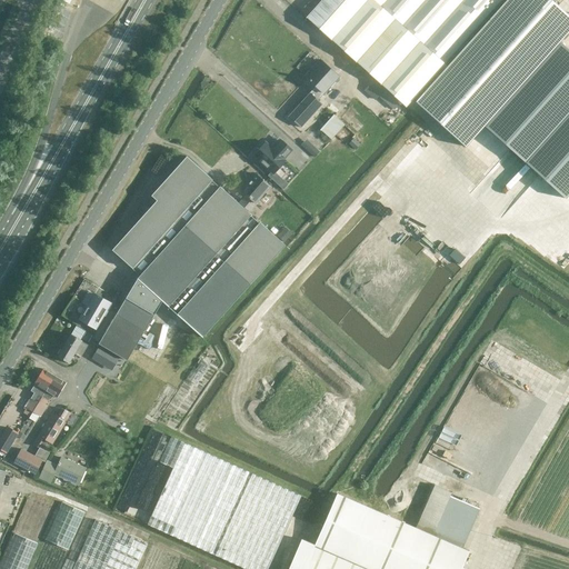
[(373,0),(322,0),(308,16),(406,107),(445,63),(373,0)]
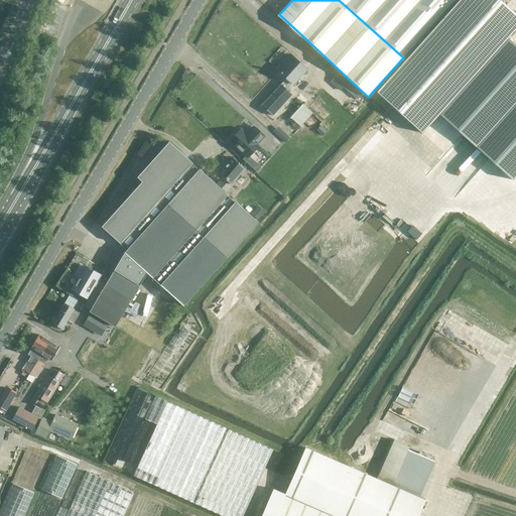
[(339,0),(403,57),(454,0),(339,0)]
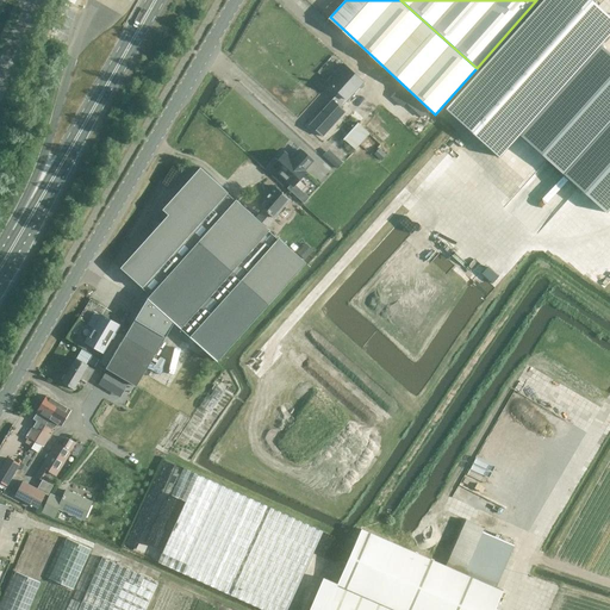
[(609,17),(591,0),(542,0),(444,109),(499,157),(599,45),(609,32),(609,17)]
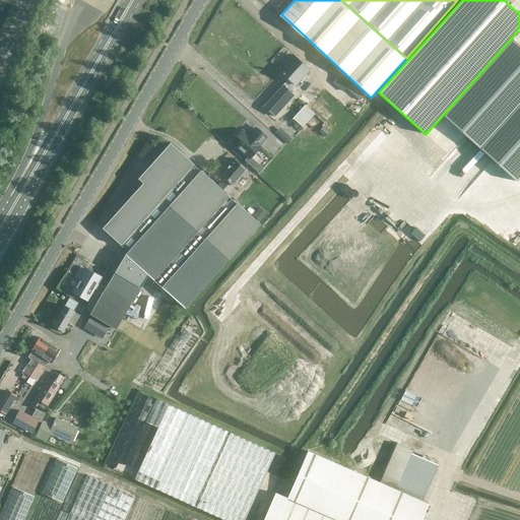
[(519,47),(511,39),(443,116),(516,182),(519,177),(519,47)]
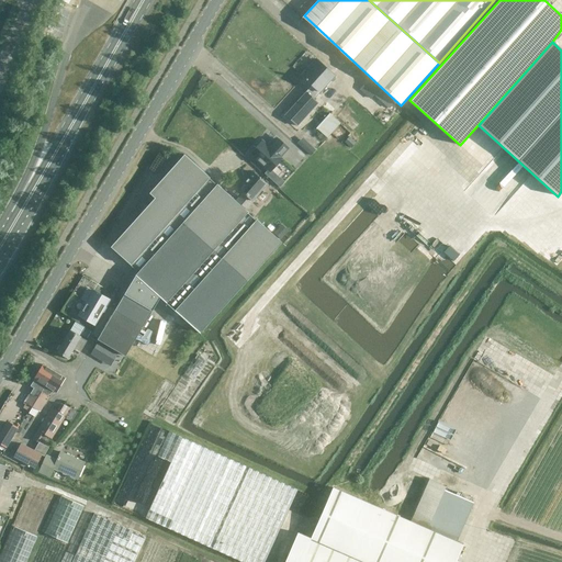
[(312,86),(285,115),(298,126),(304,120),(318,103),(312,97),(317,91),(319,93),(335,77),(315,58),(300,75),(312,86)]
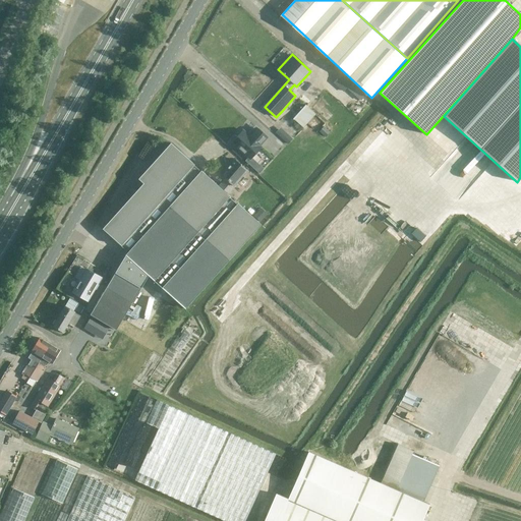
[(307,75),(296,89),(302,93),(313,79),(307,75)]
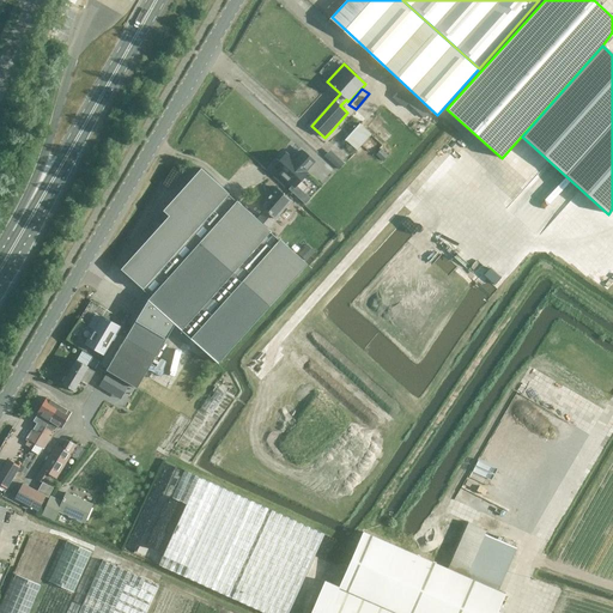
[(404,108),(412,99),(400,89),(392,97),(404,108)]
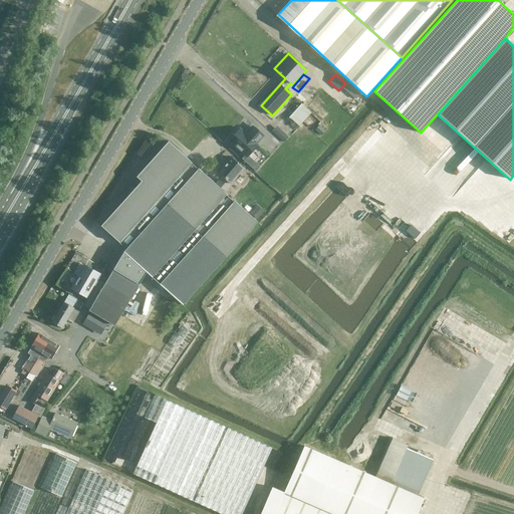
[(299,125),(311,112),(301,103),(289,116),(299,125)]
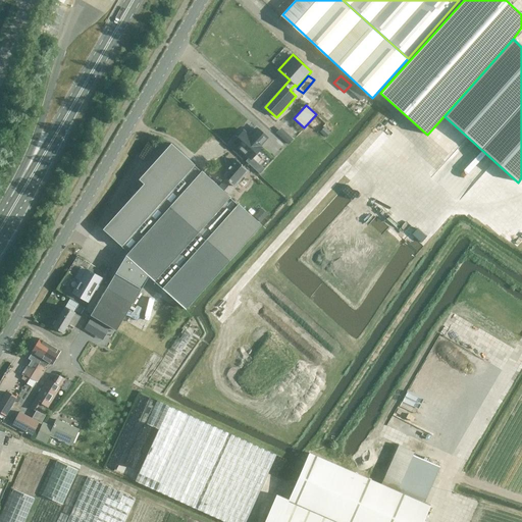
[(325,138),(330,133),(324,126),(320,132),(325,138)]
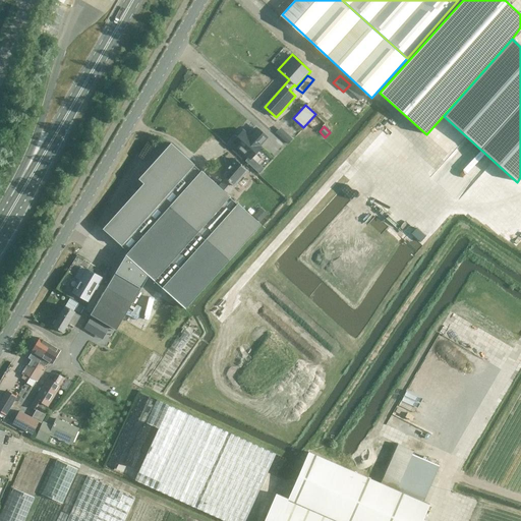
[(280,127),(275,132),(288,145),(293,139),(280,127)]
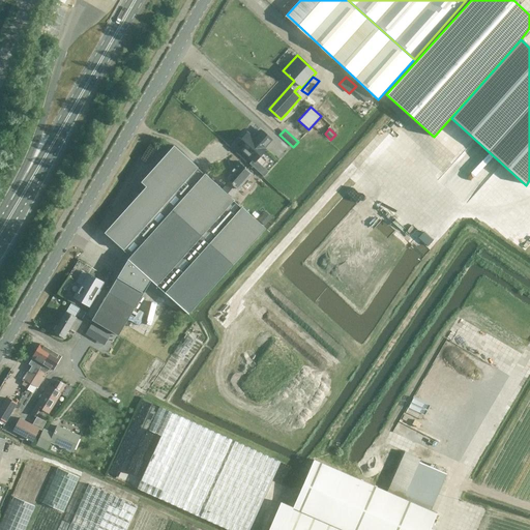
[(236,145),(255,163),(266,149),(264,148),(271,140),(262,130),(254,139),(247,133),(236,145)]
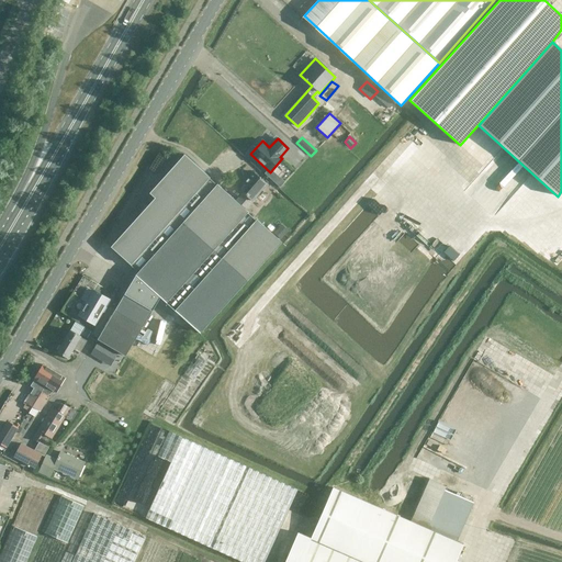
[(135,274),(97,338),(126,356),(133,345),(163,294),(202,330),(247,281),(282,243),(184,155),(149,193),(155,198),(147,205),(142,212),(111,247),(137,272),(135,274)]
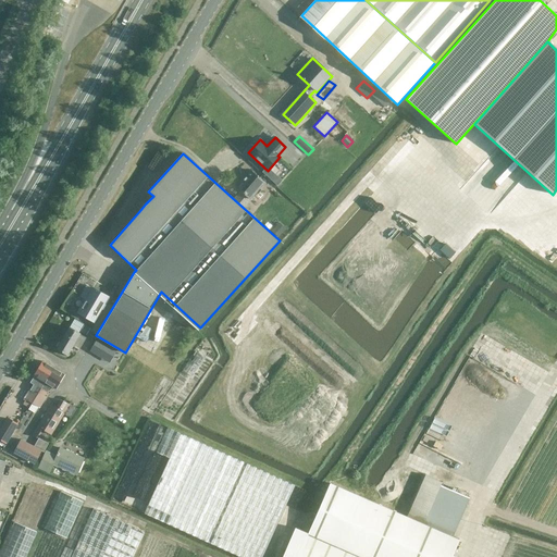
[(245,208),(251,200),(250,199),(265,183),(250,170),(235,187),(240,192),(234,199),(245,208)]
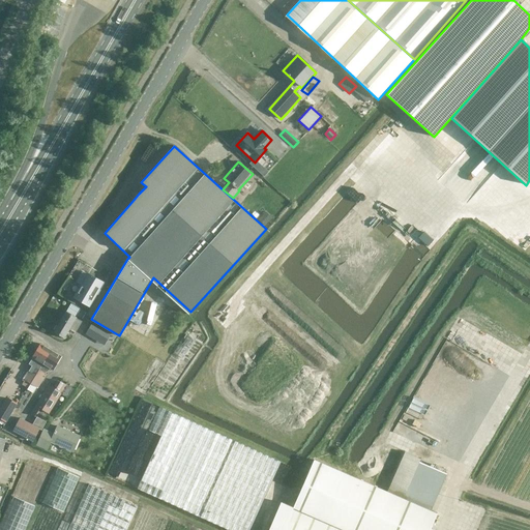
[(266,211),(259,219),(265,226),(272,217),(266,211)]
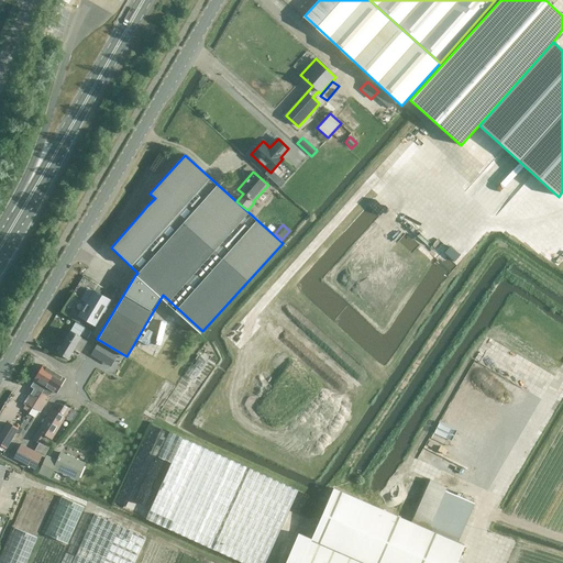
[(450,245),(445,252),(455,260),(461,253),(450,245)]
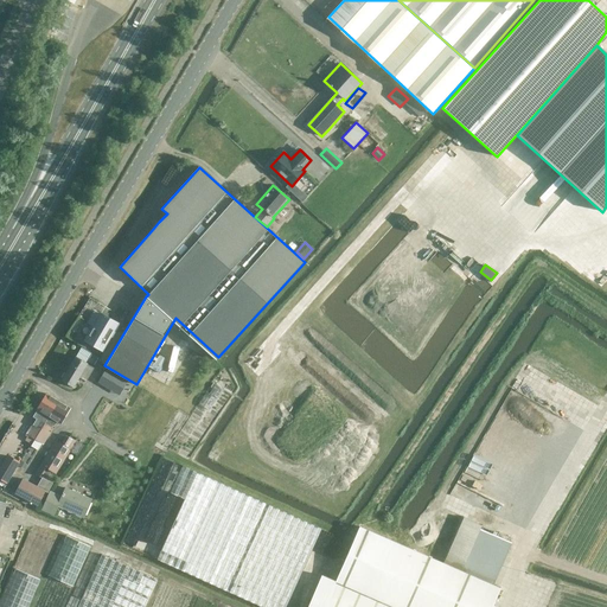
[(101,313),(84,340),(102,351),(119,324),(101,313)]
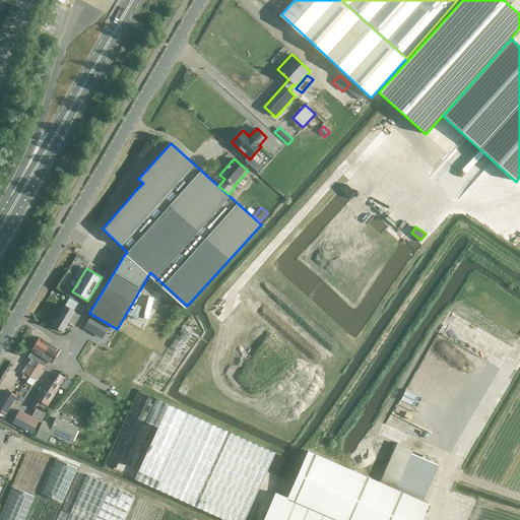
[(68,324),(73,326),(73,327),(80,315),(75,312),(65,305),(53,326),(63,332),(68,324)]
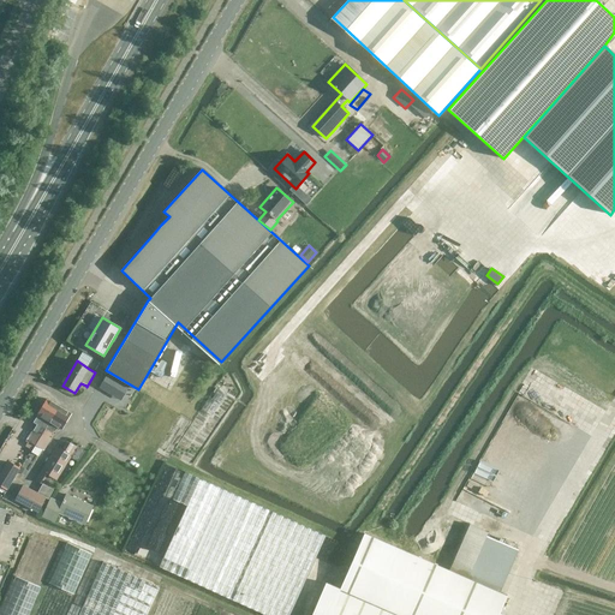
[(163,372),(168,364),(161,360),(156,369),(163,372)]
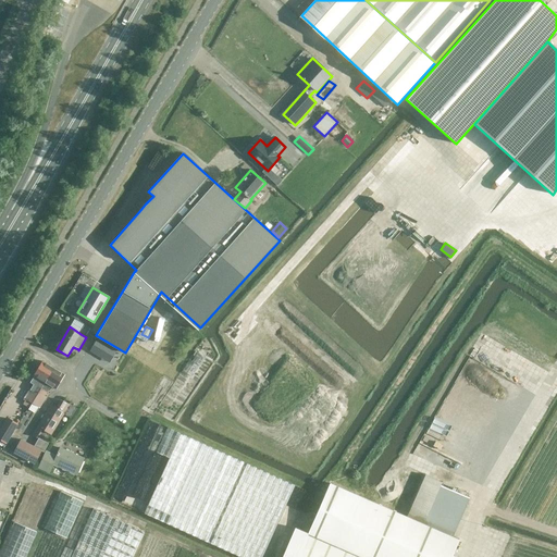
[(97,337),(90,349),(99,355),(102,349),(113,356),(116,349),(97,337)]
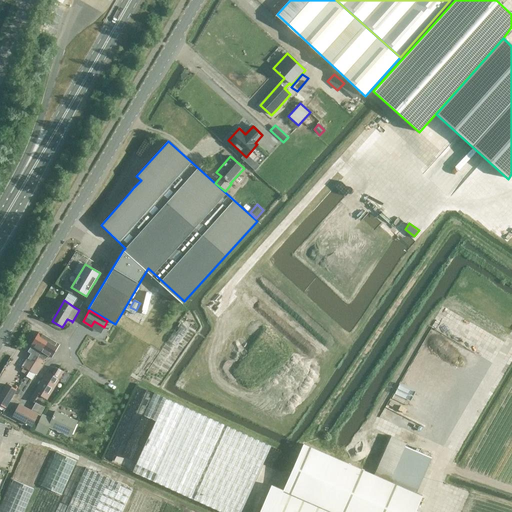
[(183,335),(188,328),(182,324),(177,332),(183,335)]
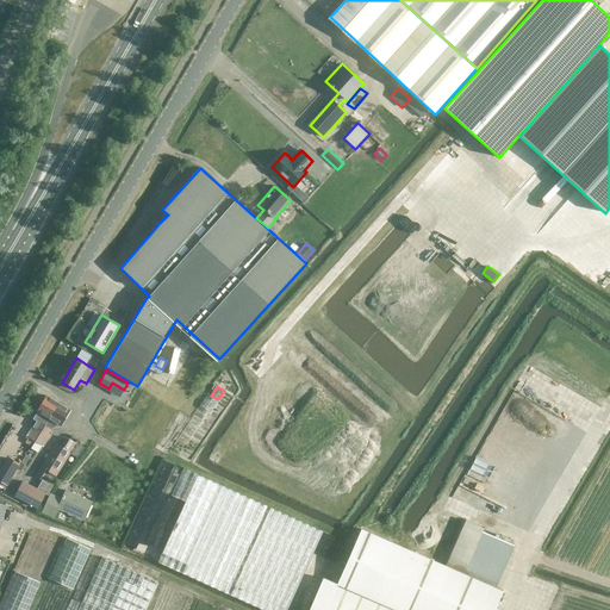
[(58,403),(47,394),(32,418),(36,421),(26,436),(35,442),(58,403)]
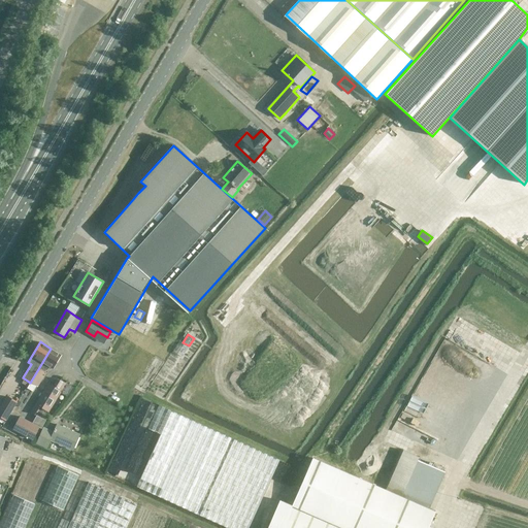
[(182,357),(188,348),(178,342),(172,352),(182,357)]
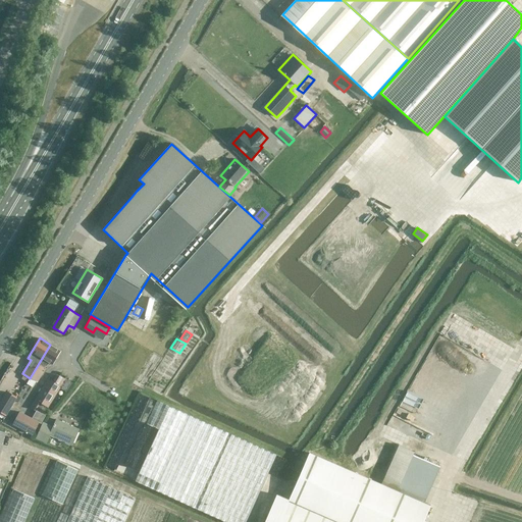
[(50,345),(30,378),(37,382),(46,368),(44,367),(47,362),(52,365),(61,351),(50,345)]
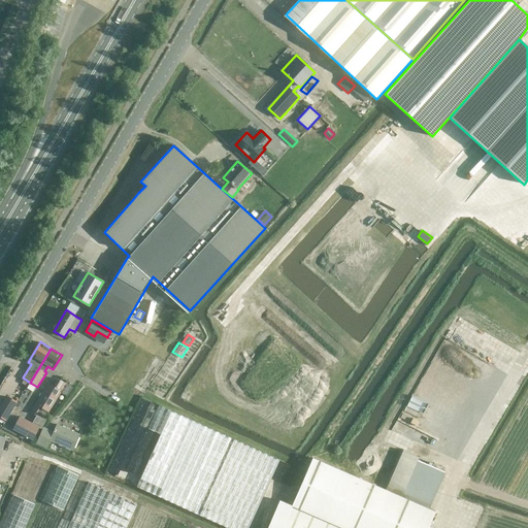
[(55,387),(48,383),(35,403),(30,411),(34,415),(40,406),(48,413),(61,393),(67,396),(72,387),(59,380),(55,387)]
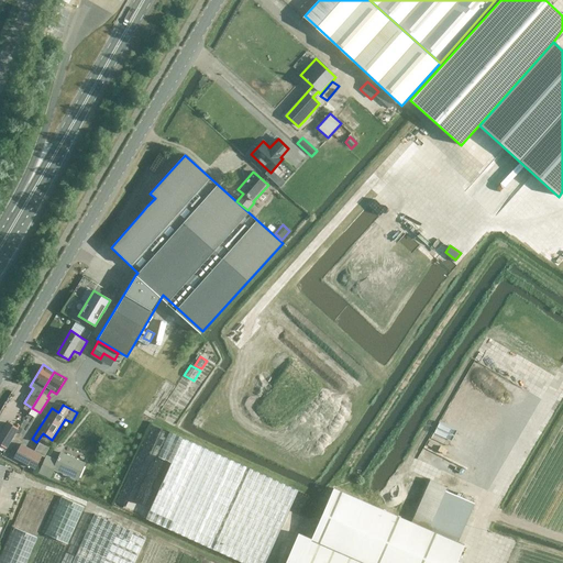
[(17,430),(7,423),(0,433),(0,444),(6,448),(17,430)]
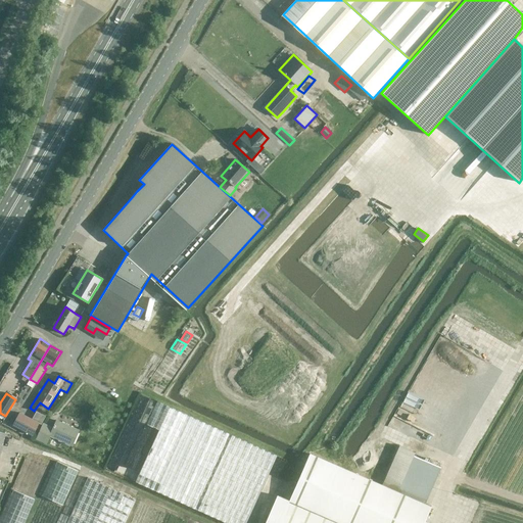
[(158,430),(136,482),(226,522),(245,522),(277,456),(157,401),(146,425),(158,430)]
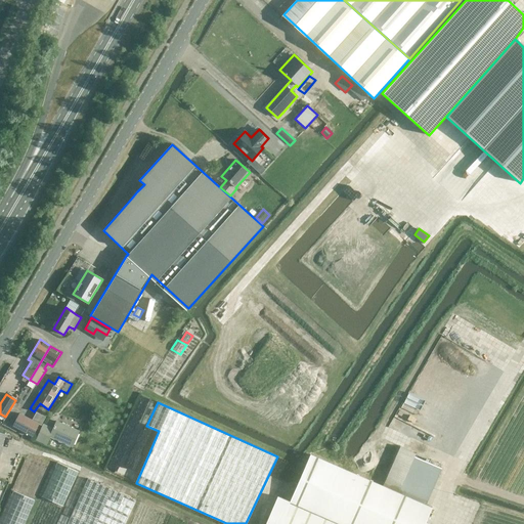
[(36,411),(32,420),(39,425),(41,426),(46,417),(36,411)]
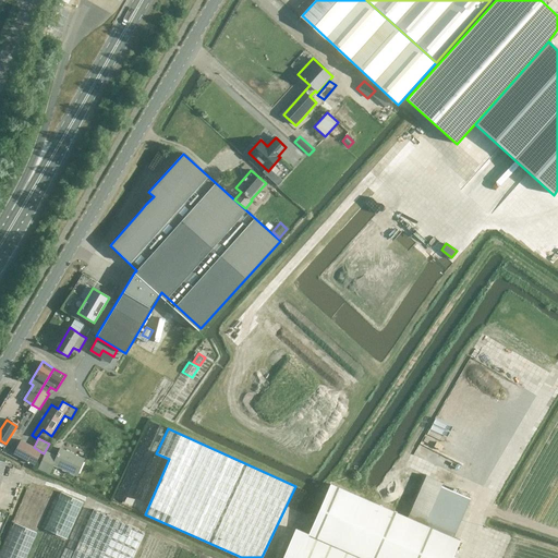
[(20,440),(13,453),(35,464),(41,452),(34,447),(20,440)]
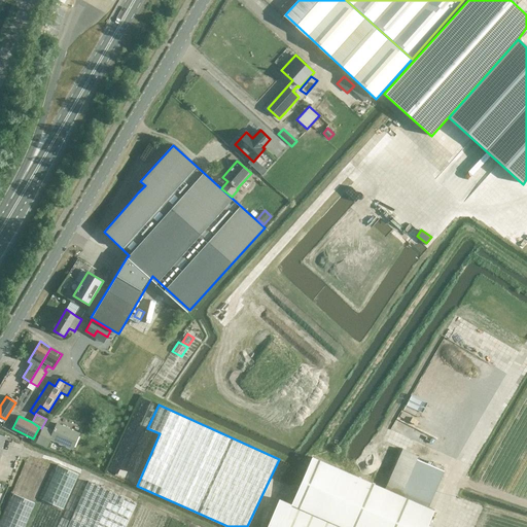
[(53,430),(49,429),(43,426),(36,443),(47,448),(50,440),(73,450),(80,433),(56,423),(53,430)]
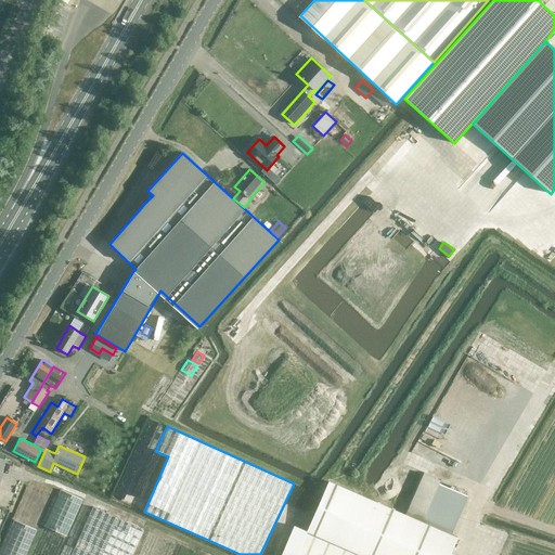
[(294,526),(280,554),(449,554),(456,538),(451,534),(467,497),(439,483),(440,480),(423,473),(405,515),(328,480),(307,531),(294,526)]
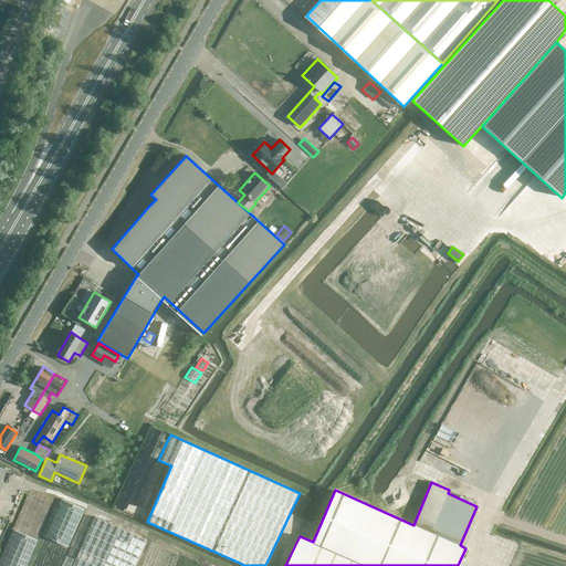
[(134,565),(147,541),(94,516),(72,565),(134,565)]
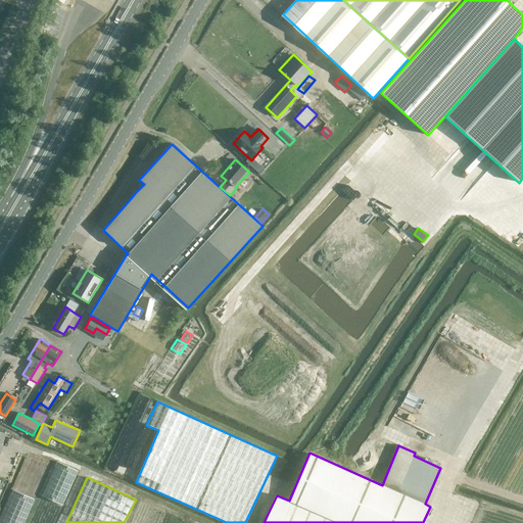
[(0,522),(22,522),(34,497),(13,488),(0,519),(0,522)]
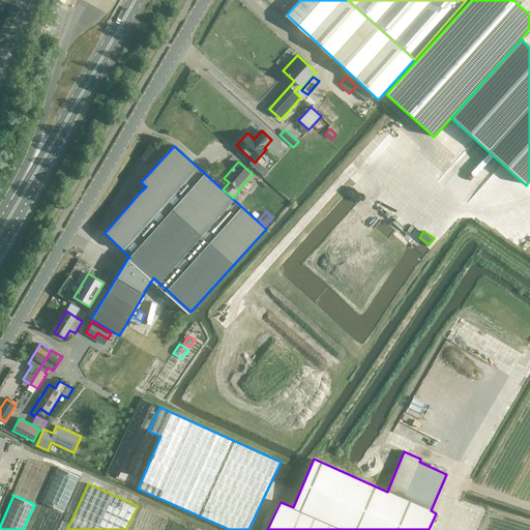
[(459,501),(458,509),(471,511),(473,503),(459,501)]
